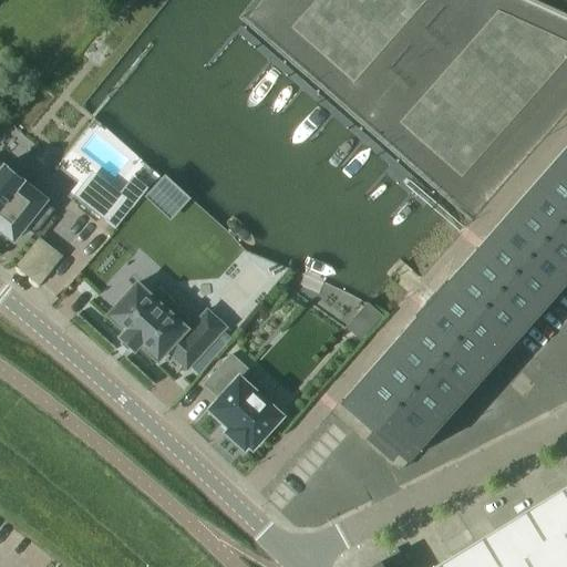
[(397,471),(566,278),(566,144),(330,412),(397,471)]
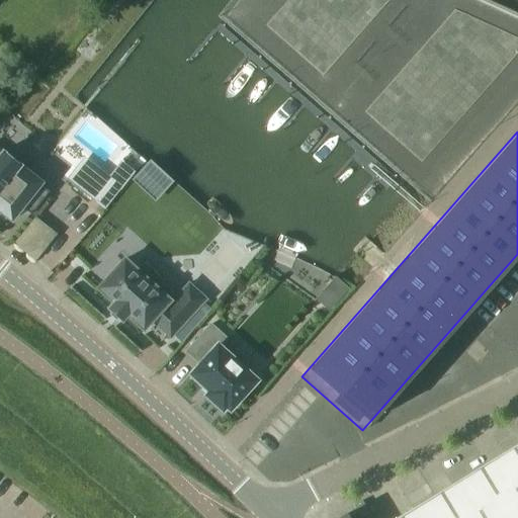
[(41,182),(0,149),(0,210),(11,221),(21,207),(29,214),(47,192),(38,185),(41,182)]
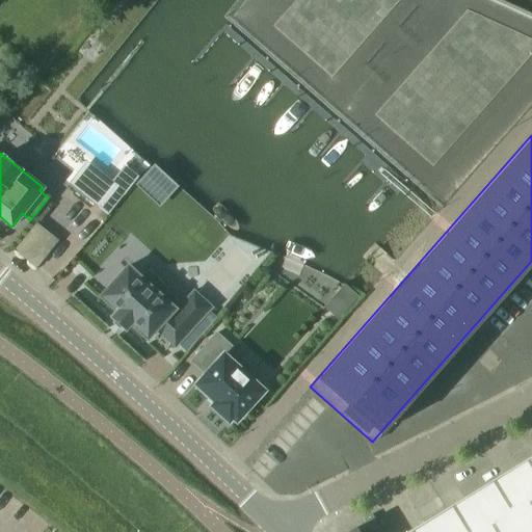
[(36,267),(57,241),(35,223),(15,249),(36,267)]
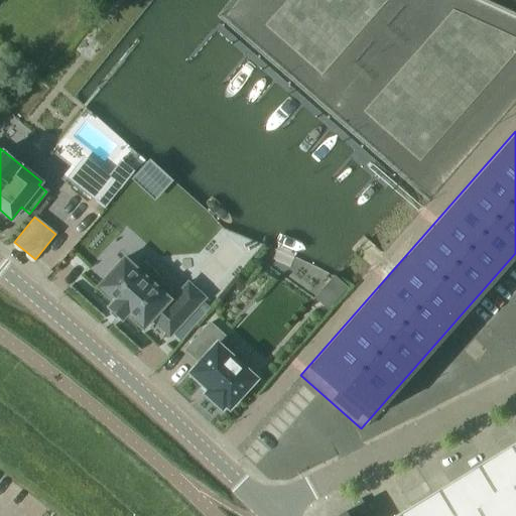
[(167,299),(123,259),(97,287),(113,301),(108,307),(121,319),(126,313),(142,328),(150,318),(169,336),(204,298),(186,283),(167,304),(165,302),(167,299)]
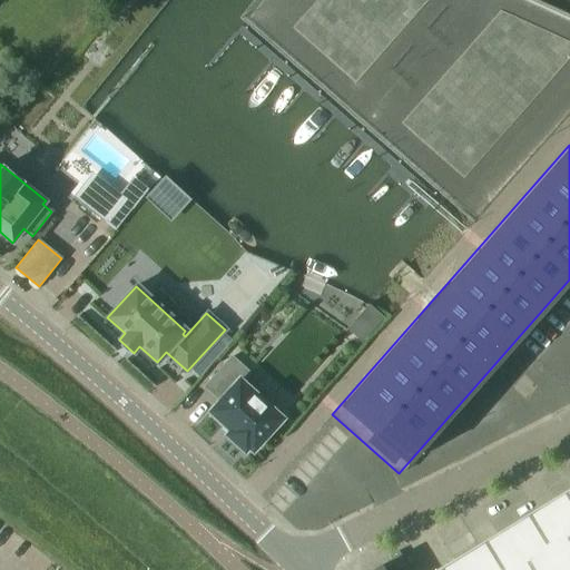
[(283,419),(266,404),(268,400),(267,394),(264,391),(259,391),(254,393),(239,380),(247,372),(231,357),(204,386),(219,401),(208,412),(229,431),(225,435),(244,452),(248,448),(253,452),(283,419)]
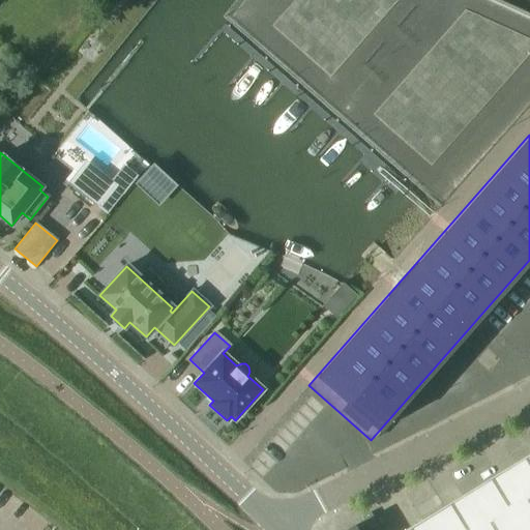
[(529,529),(529,453),(405,529),(357,529),(355,526),(348,529),(529,529)]
